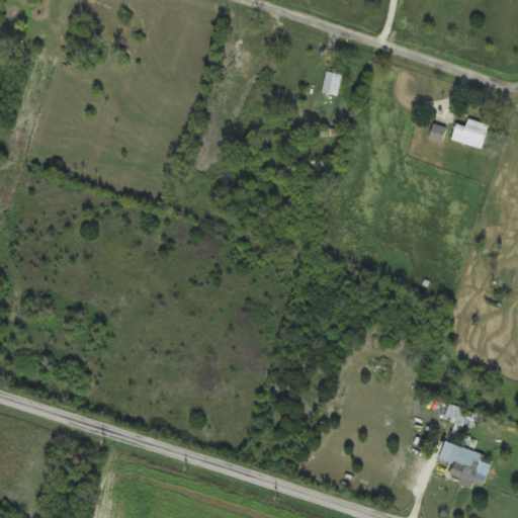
[(342,75),(327,72),(323,93),(338,96),(342,75)]
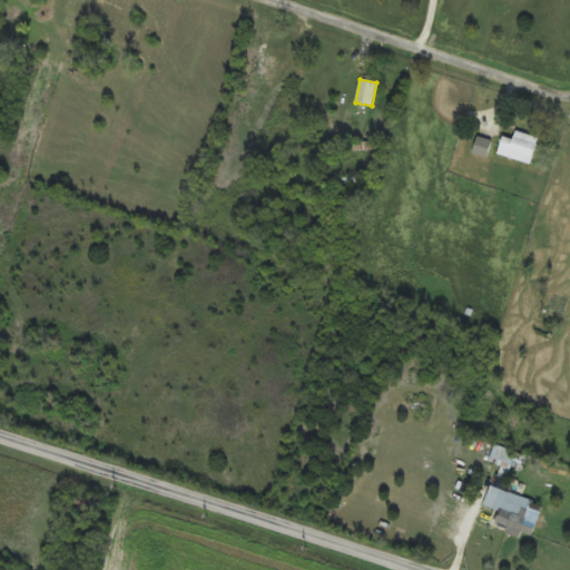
[(504,137),(498,153),(529,165),(539,139),(517,130),(513,140),(504,137)]
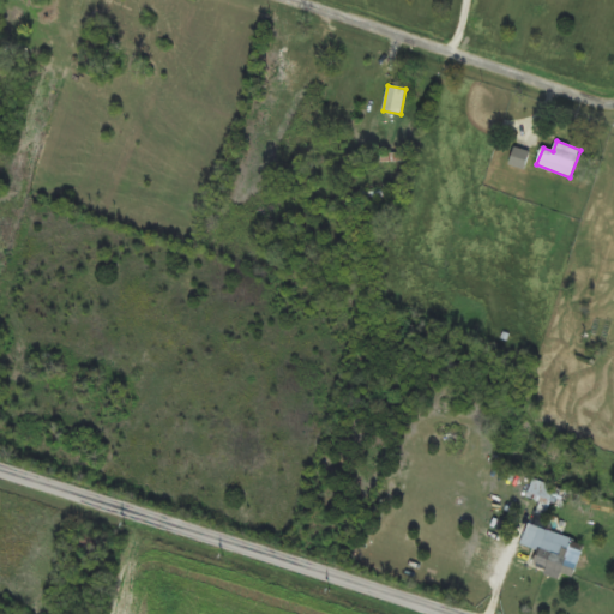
[(511,166),(525,168),(529,151),(515,149),(511,166)]
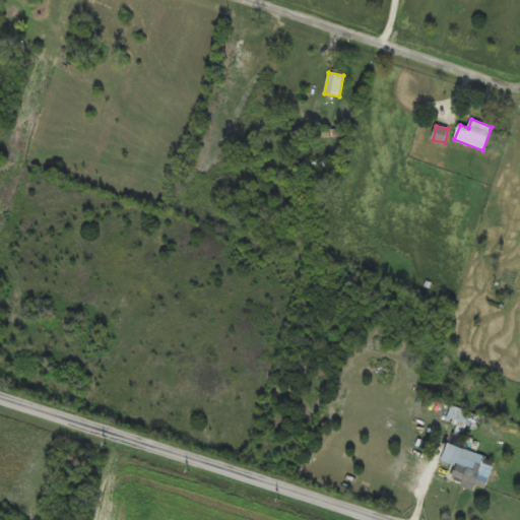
[(465,423),(468,415),(452,409),(449,416),(465,423)]
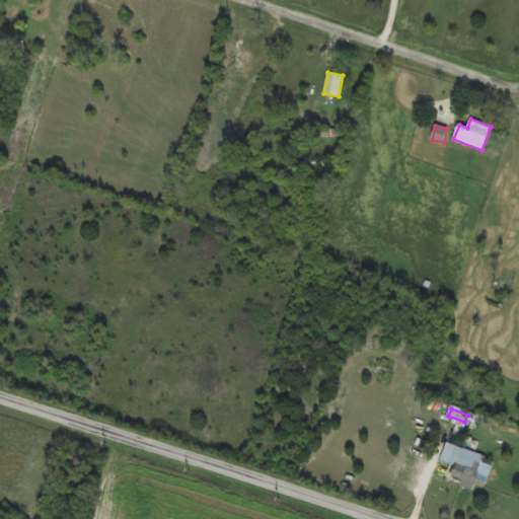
[(485,489),(495,460),(462,449),(452,477),(485,489)]
